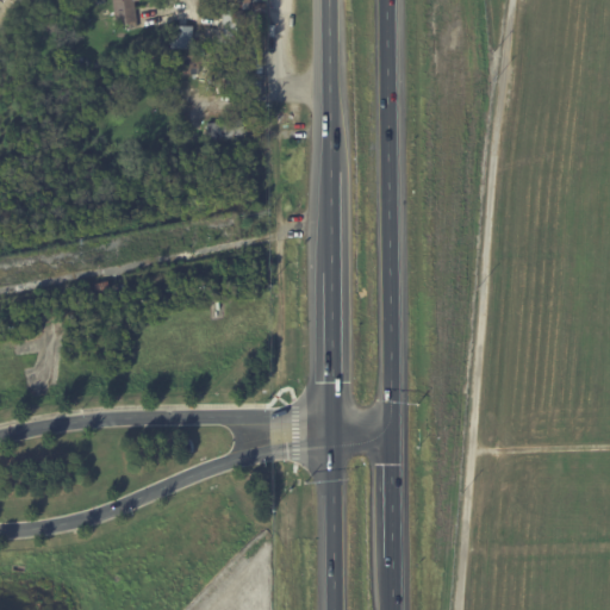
[(137,0),(132,1),(135,22),(114,25),(111,0),(137,0)]
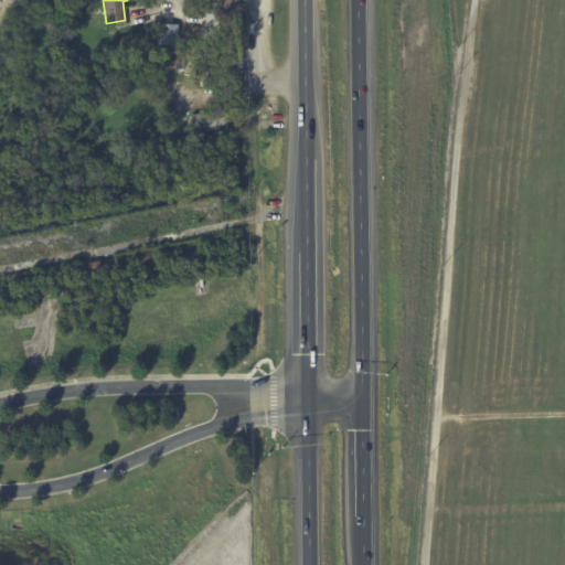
[(226,0),(226,1),(228,1),(228,9),(226,9),(228,36),(212,38),(211,30),(201,31),(200,24),(203,24),(203,13),(211,13),(211,3),(204,4),(203,0),(226,0)]
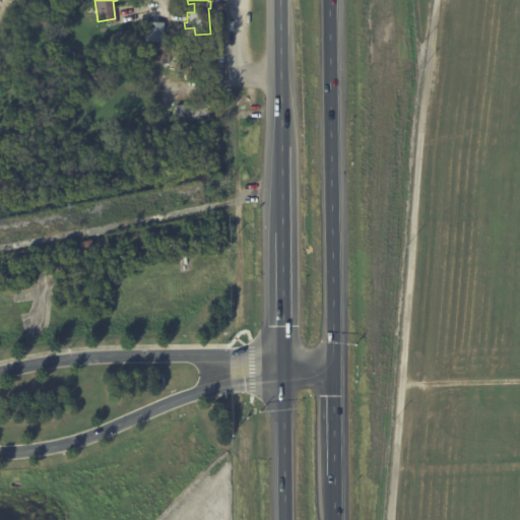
[(146,22),(163,22),(163,29),(173,29),(173,41),(163,41),(163,42),(143,41),(144,22),(146,22)]
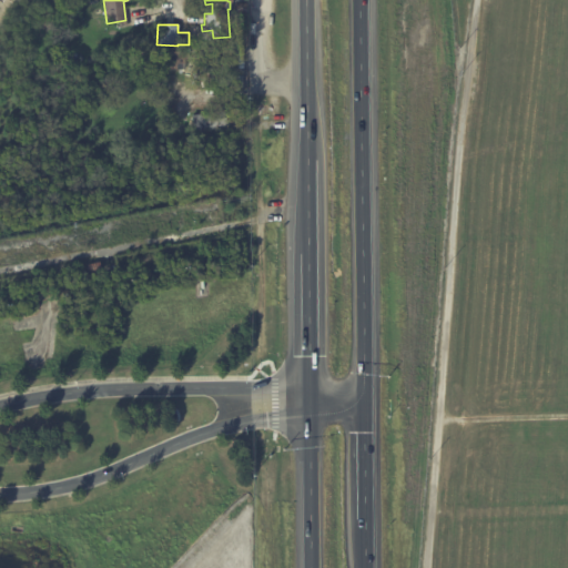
[(189,59),(184,59),(184,70),(169,69),(169,52),(189,52),(189,59)]
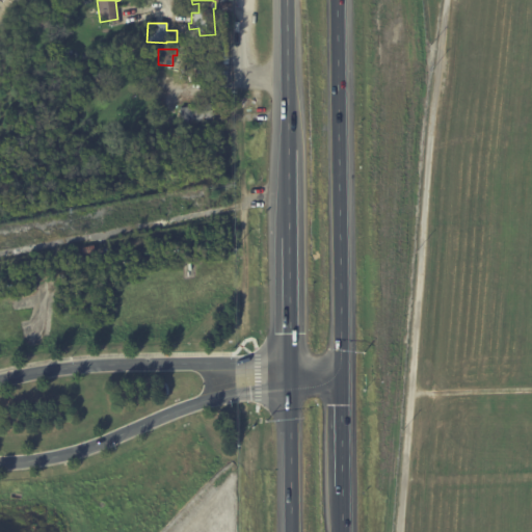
[(228,81),(216,82),(215,79),(220,78),(220,72),(227,71),(228,81)]
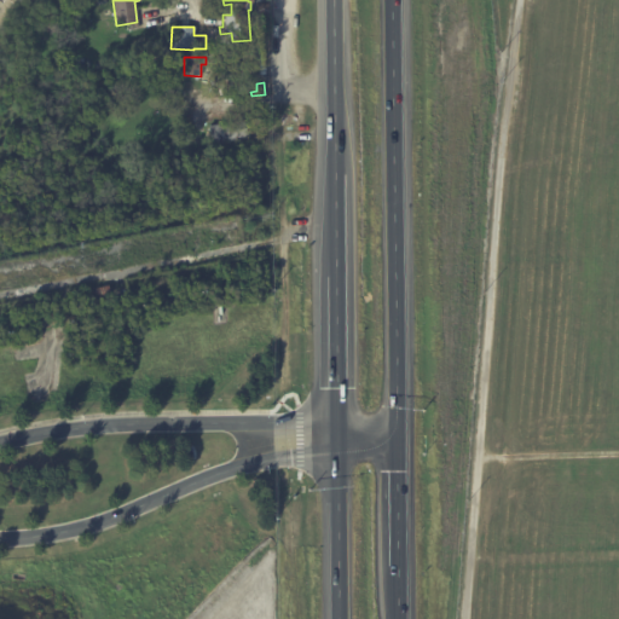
[(109,294),(94,296),(93,288),(108,284),(109,294)]
